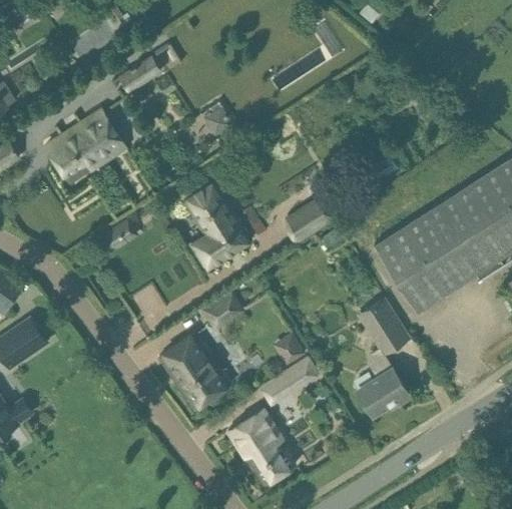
[(52,14),(73,0),(45,0),(44,1),(52,14)]
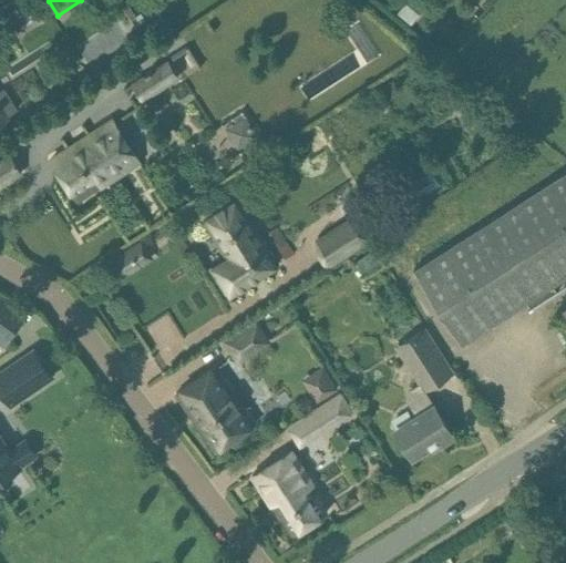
[(410,30),(423,13),(410,2),(397,19),(410,30)]
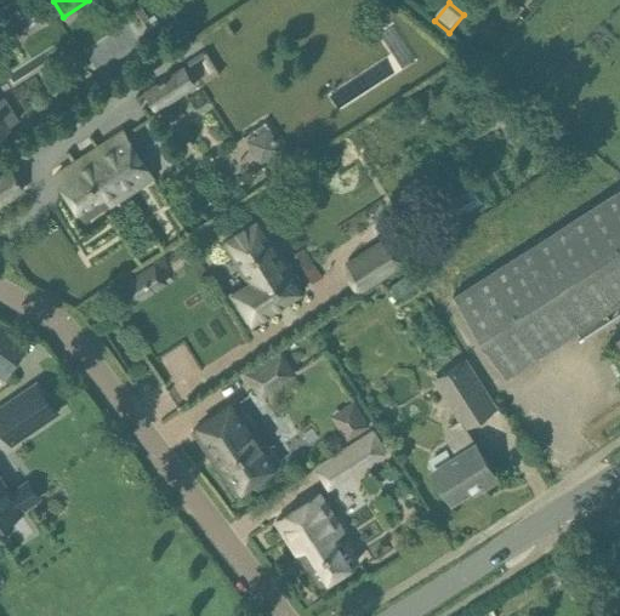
[(164,58),(160,53),(146,62),(149,68),(164,58)]
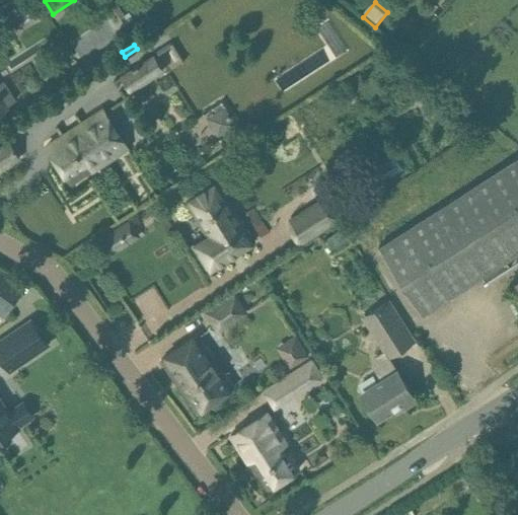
[(152,58),(119,79),(130,97),(164,75),(152,58)]
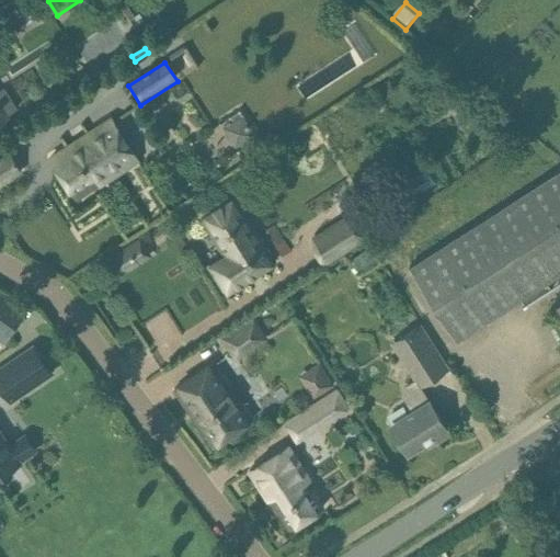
[(0,122),(16,113),(2,92),(0,93),(0,122)]
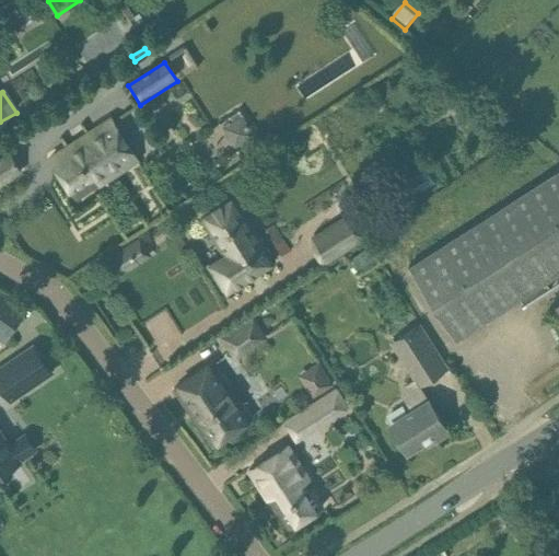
[(242,117),(222,130),(235,150),(240,147),(242,151),(257,141),(255,138),(242,117)]
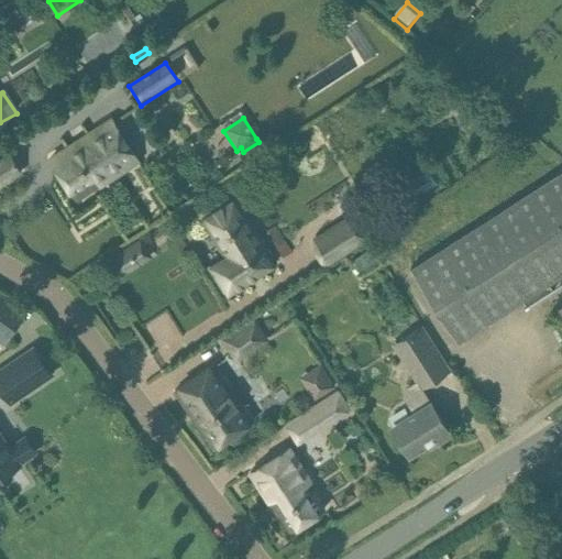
[(139,164),(111,122),(50,163),(76,204),(139,164)]
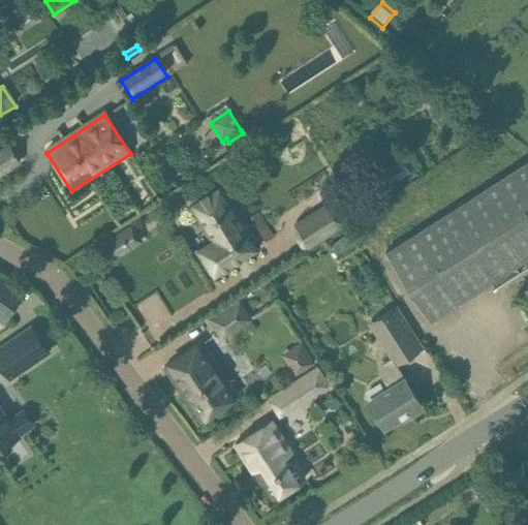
[(0,177),(20,165),(8,148),(0,152),(0,177)]
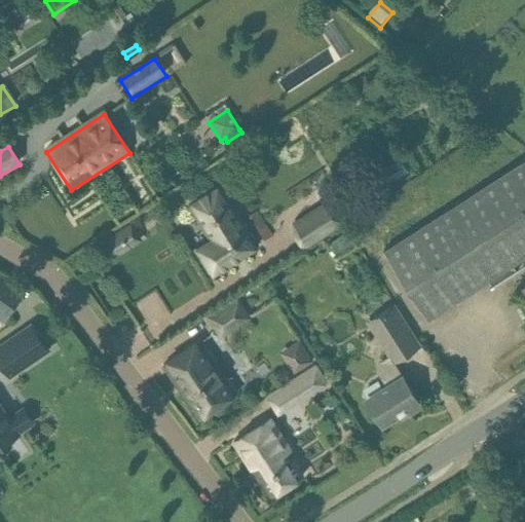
[(454,208),(498,276),(524,259),(524,161),(454,208)]
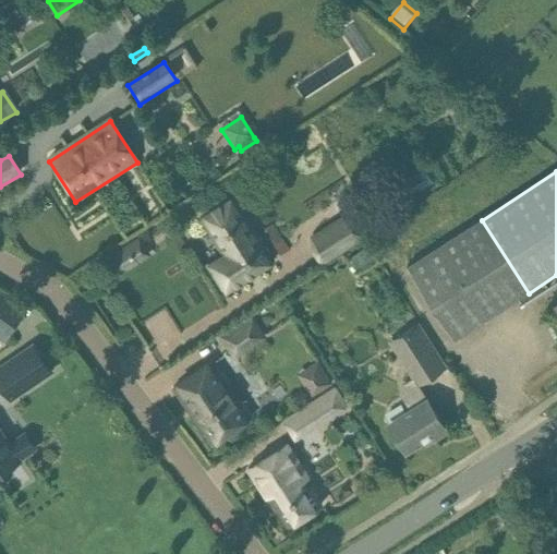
[(200,223),(222,260),(209,267),(226,293),(274,263),(234,201),(200,223)]
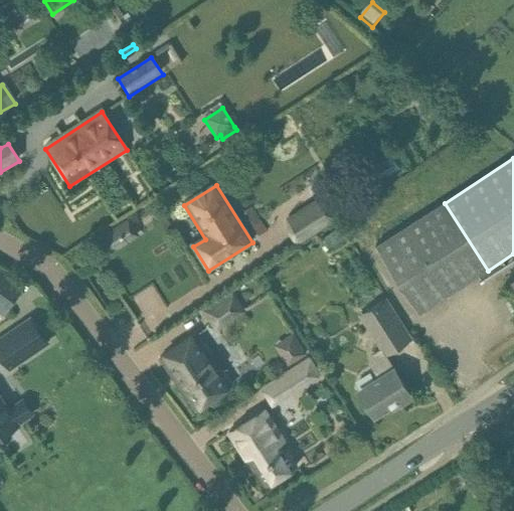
[(296,244),(337,217),(324,198),(287,222),(288,229),(296,244)]
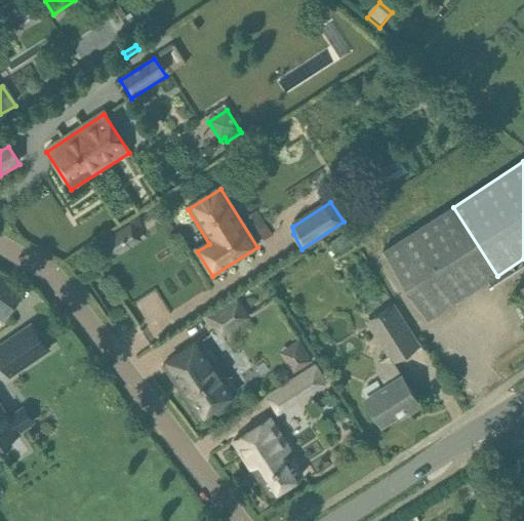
[(383,252),(427,321),(497,276),(453,207),(383,252)]
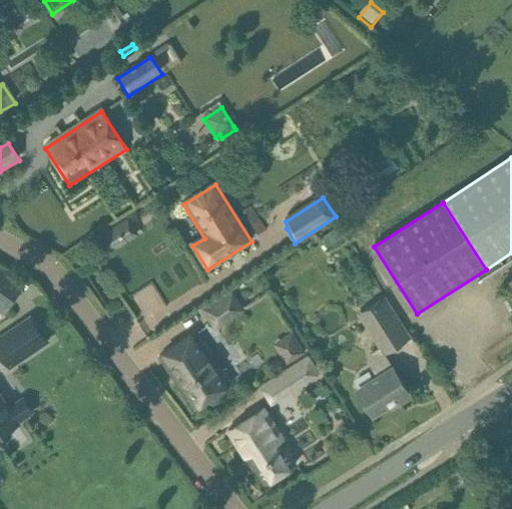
[(110,253),(124,244),(137,235),(128,221),(115,230),(101,239),(110,253)]
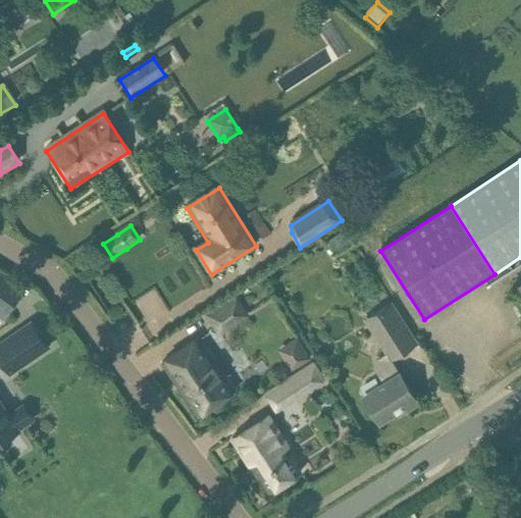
[(0,298),(14,308),(24,294),(0,277),(0,298)]
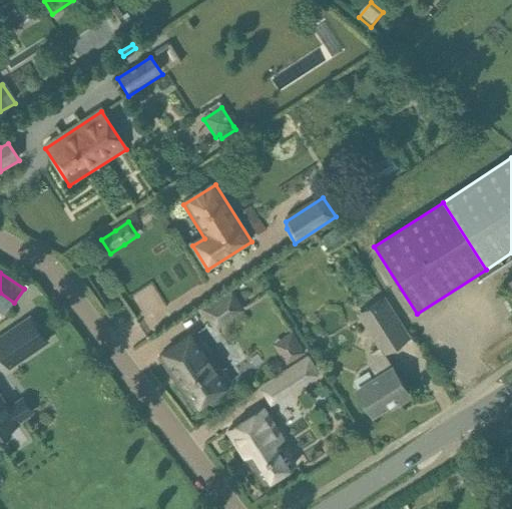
[(231,292),(201,312),(214,333),(245,313),(231,292)]
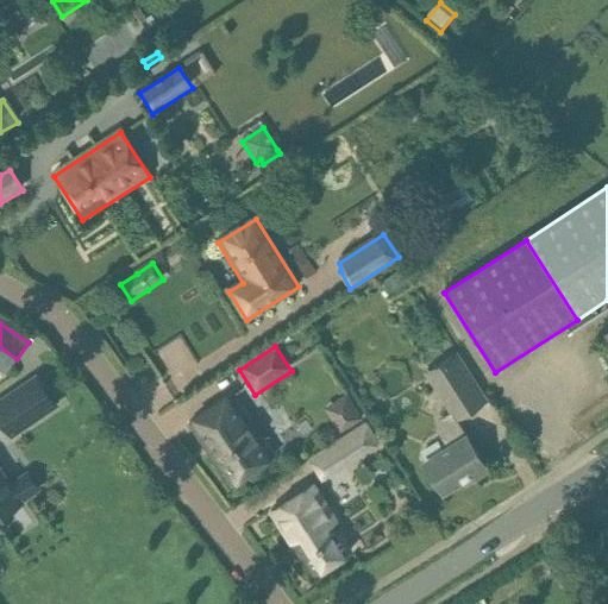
[(425,465),(431,473),(443,494),(469,478),(471,482),(487,472),(465,439),(457,423),(488,403),(457,353),(424,375),(450,416),(438,423),(436,432),(447,451),(425,465)]
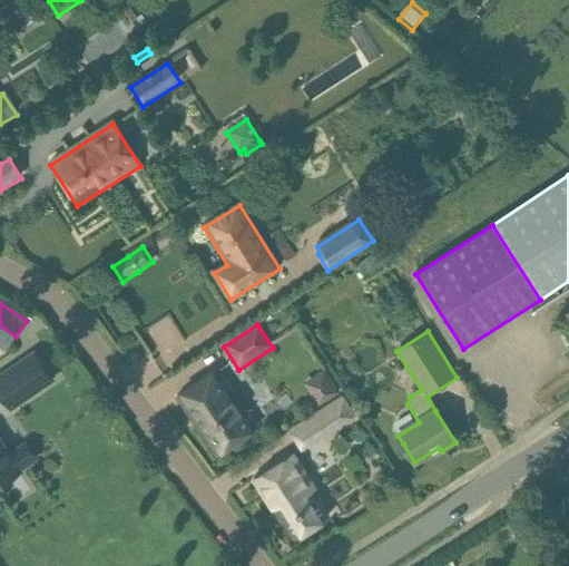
[(52,382),(35,355),(0,378),(0,397),(10,411),(52,382)]
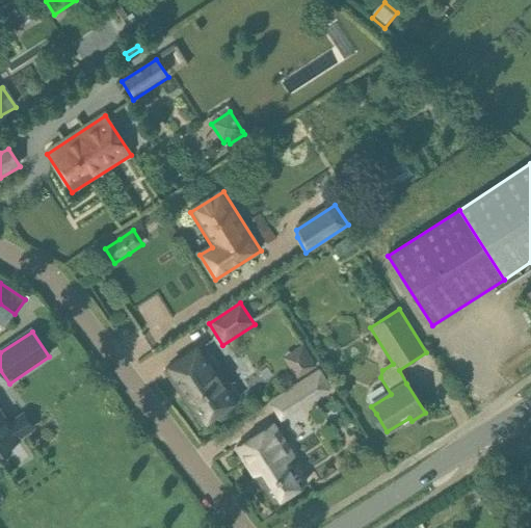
[(307,346),(285,355),(296,380),(318,370),(307,346)]
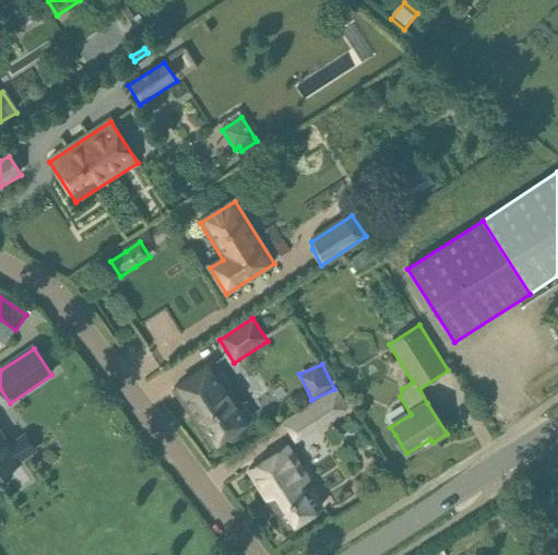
[(212,449),(251,422),(212,365),(173,392),(212,449)]
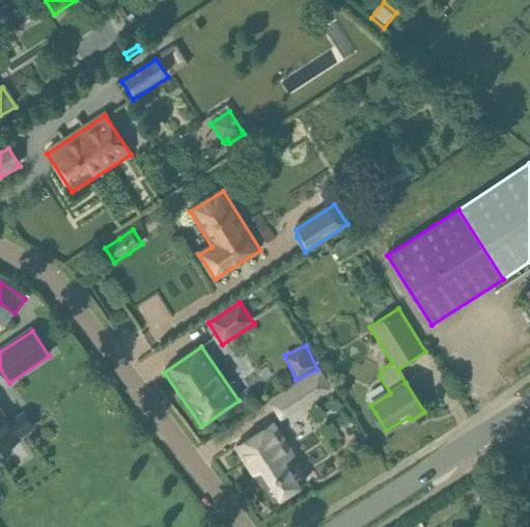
[(319,370),(269,404),(281,422),(332,389),(319,370)]
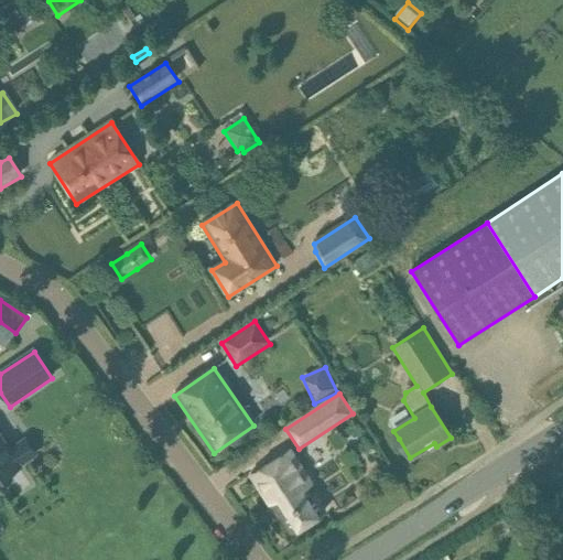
[(0,480),(19,467),(34,456),(24,442),(9,452),(0,439),(0,480)]
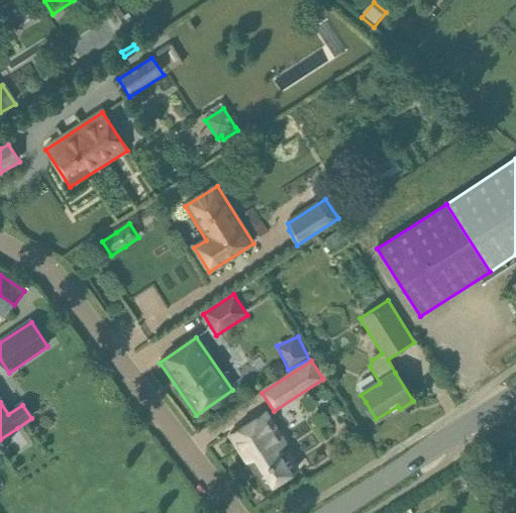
[(263,415),(229,436),(247,465),(249,464),(267,490),(298,471),(263,415)]
